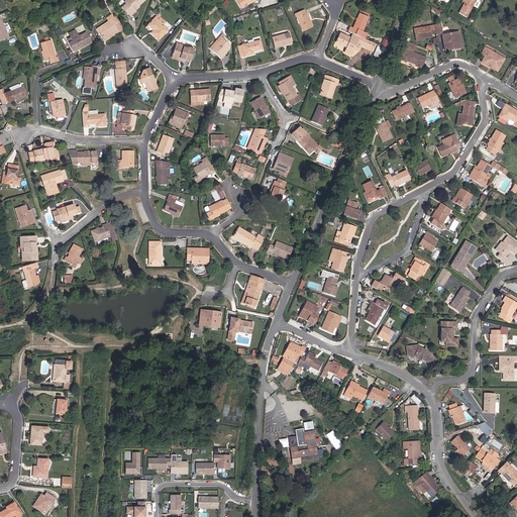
[(134,11),(133,10),(138,6),(144,1),(143,0),(126,0),(124,2),(126,4),(122,8),(129,16),(135,12),(134,11)]
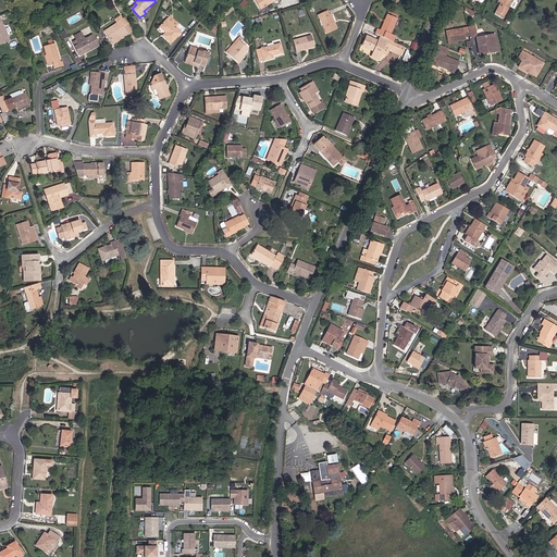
[(255,0),(260,9),(264,7),(263,4),(270,1),(271,2),(275,0),(255,0)]
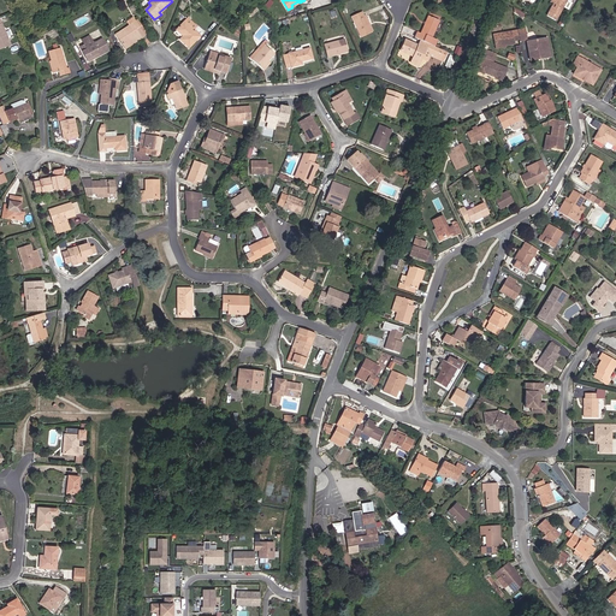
[(556,21),(567,0),(551,0),(551,3),(554,4),(546,16),(556,21)]
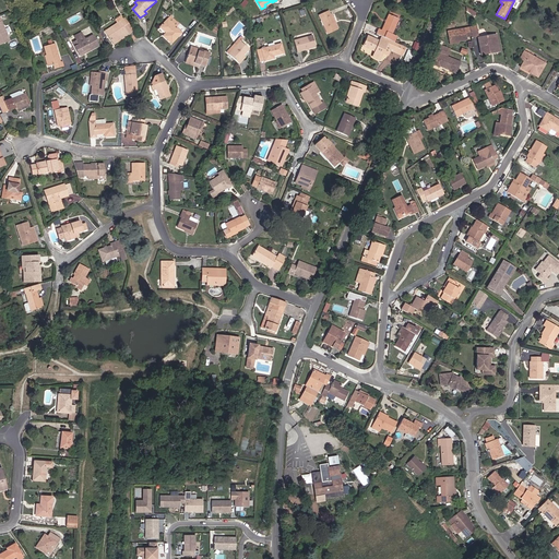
[(474,16),(476,13),(465,7),(466,11),(474,16)]
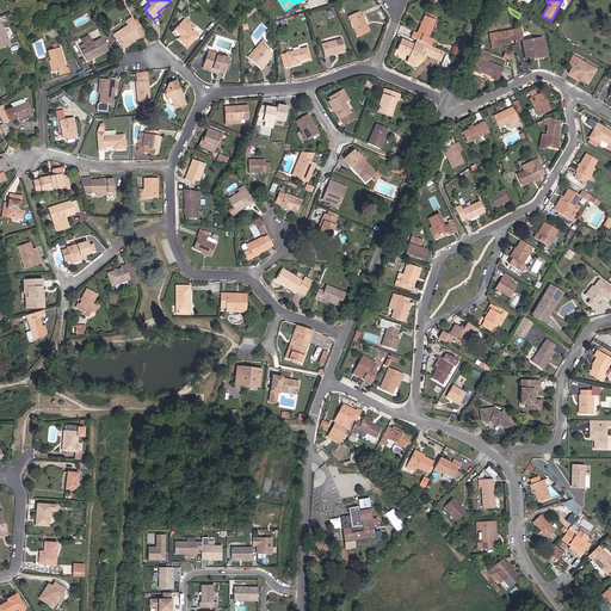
[(360,17),(359,12),(349,17),(358,37),(368,32),(368,31),(360,17)]
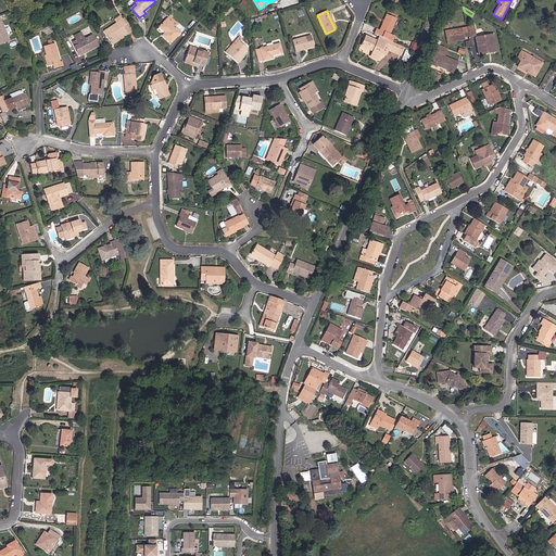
[(389,35),(396,19),(387,14),(379,30),(377,28),(374,34),(379,37),(392,42),(394,37),(389,35)]
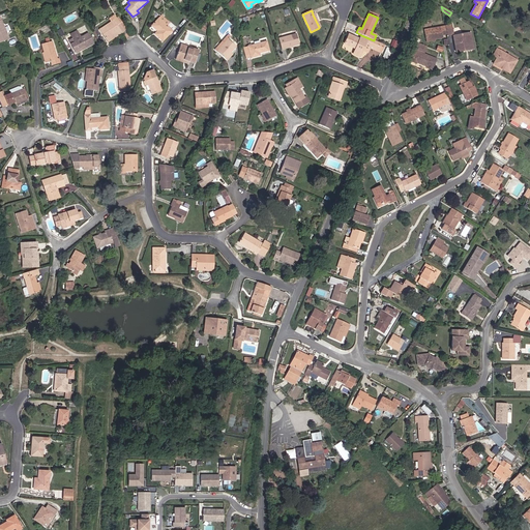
[(173,31),(167,26),(169,23),(162,16),(158,18),(151,26),(156,31),(154,34),(162,41),(173,31)]
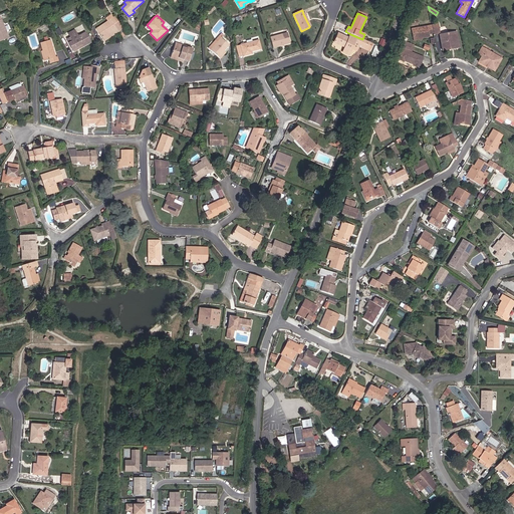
[(122,29),(114,18),(113,18),(113,19),(119,28),(103,39),(104,41),(122,29)]
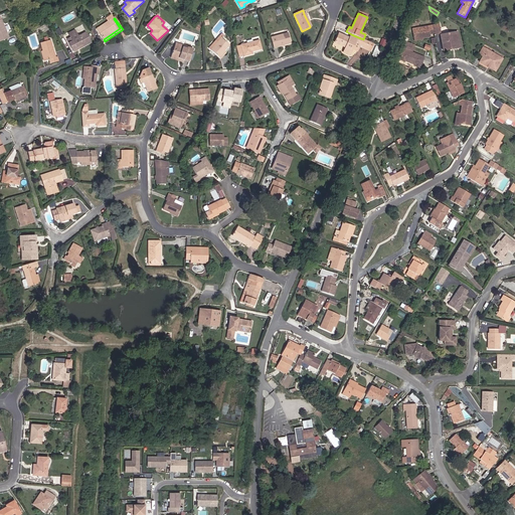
[(0,41),(9,37),(1,19),(0,20),(0,41)]
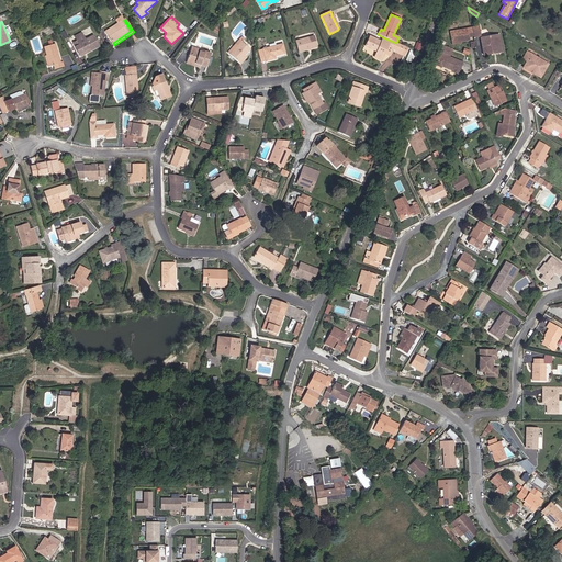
[(131,31),(124,21),(119,24),(107,32),(113,43),(131,31)]
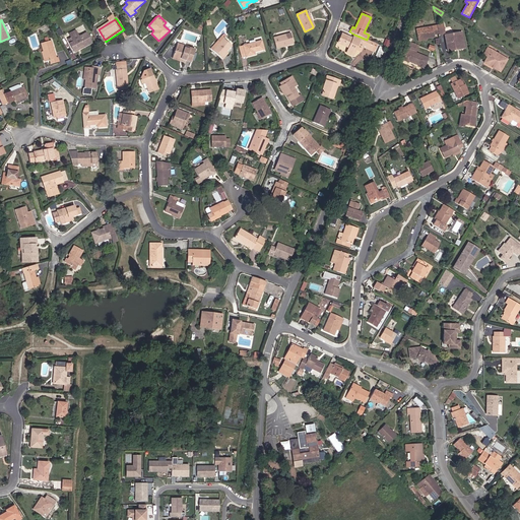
[(445,34),(443,24),(437,25),(438,34),(438,35),(445,34)]
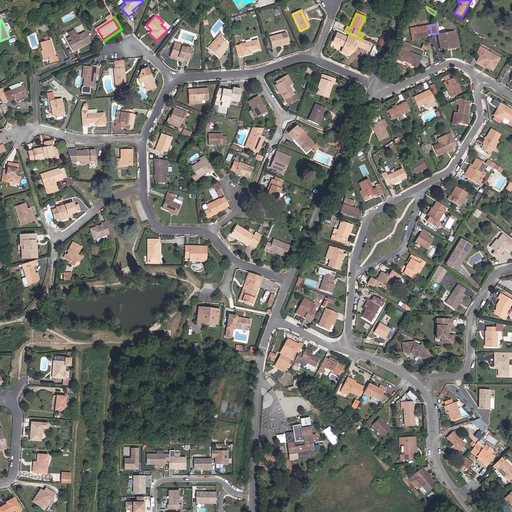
[(430,25),(409,29),(411,39),(420,37),(420,38),(428,37),(427,33),(431,33),(430,25)]
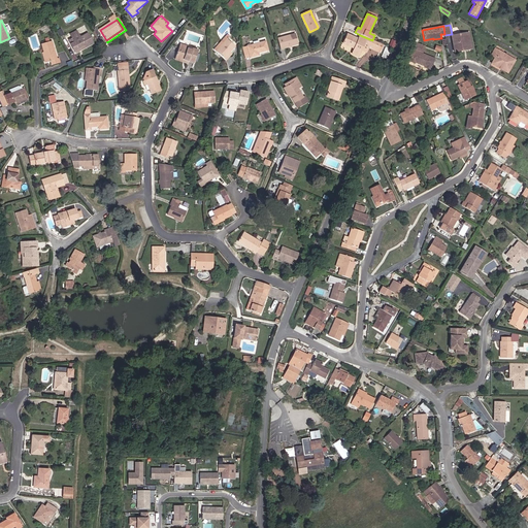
[(471,48),(468,33),(451,36),(452,40),(456,39),(457,50),(463,48),(463,51),(471,48)]
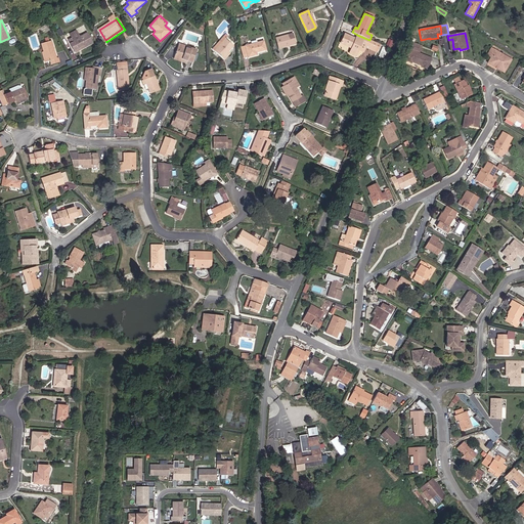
[(92,43),(87,34),(79,37),(78,35),(72,38),(69,40),(70,43),(75,52),(78,51),(77,49),(84,45),(85,47),(92,43)]
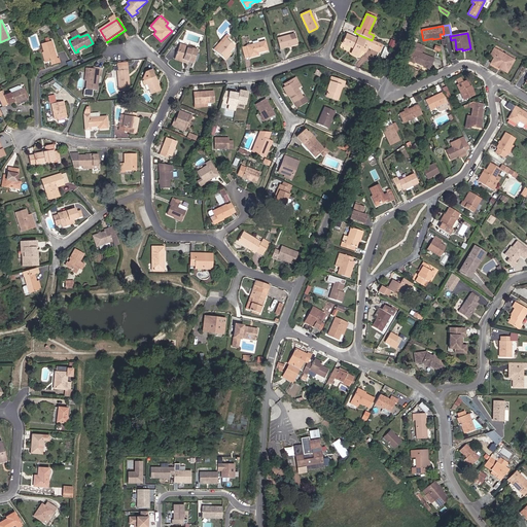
[(297,44),(294,34),(277,38),(280,48),(297,44)]
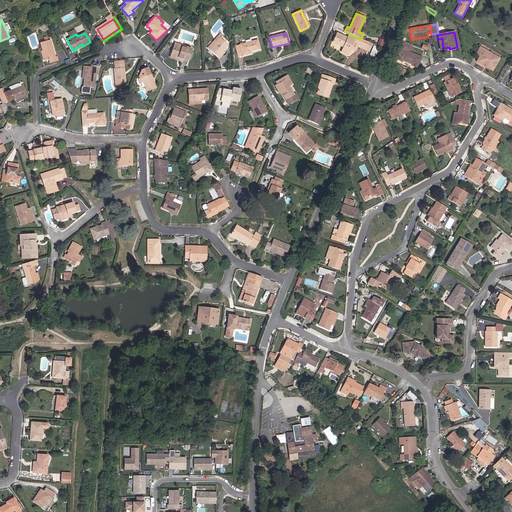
[(357,46),(358,45),(362,46),(365,40),(361,39),(349,34),(347,38),(346,40),(341,38),(342,36),(337,33),(333,42),(343,47),(341,52),(347,55),(350,49),(355,51),(357,46)]
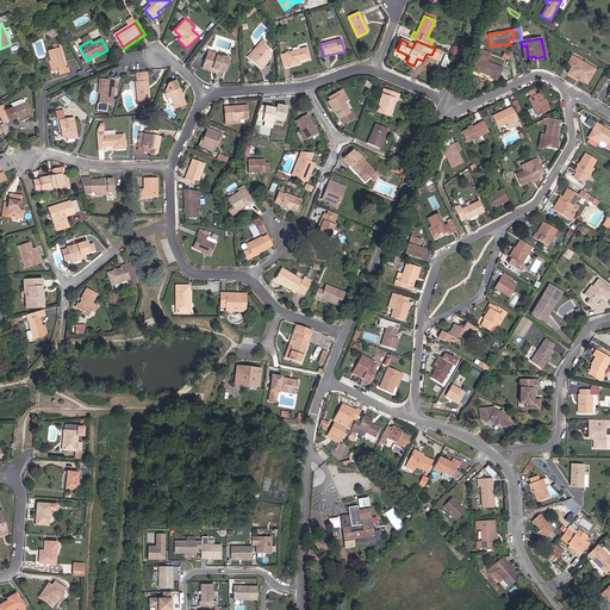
[(251,57),(262,45),(265,42),(262,41),(249,55),(251,57)]
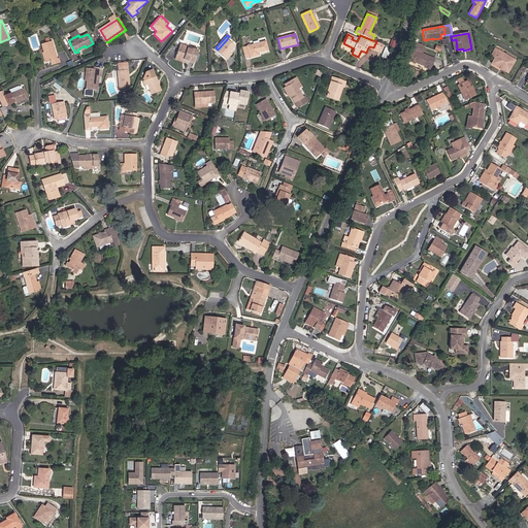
[(234,46),(227,39),(218,50),(216,52),(225,60),(231,54),(229,53),(234,46)]
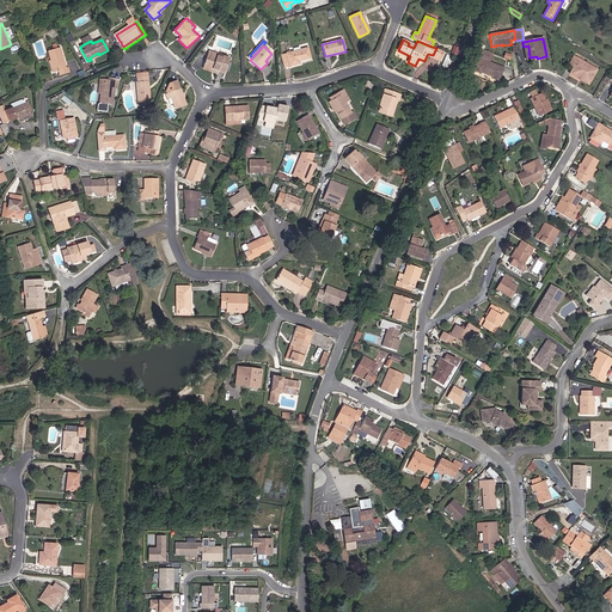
[(530,57),(528,46),(524,47),(526,60),(537,59),(537,56),(530,57)]
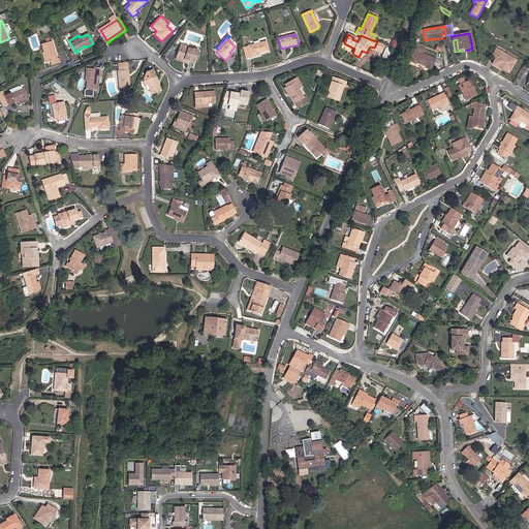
[(60,63),(59,59),(57,59),(52,41),(41,44),(43,53),(47,62),(50,61),(51,65),(60,63)]
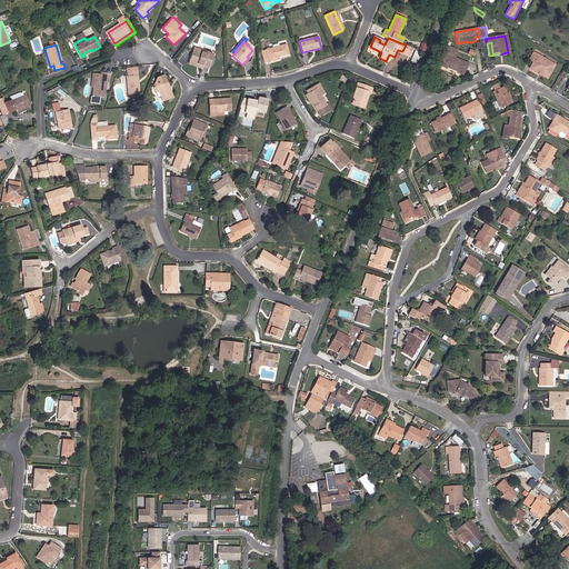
[(289,55),(286,45),(266,50),(269,62),(279,59),(278,57),(289,55)]
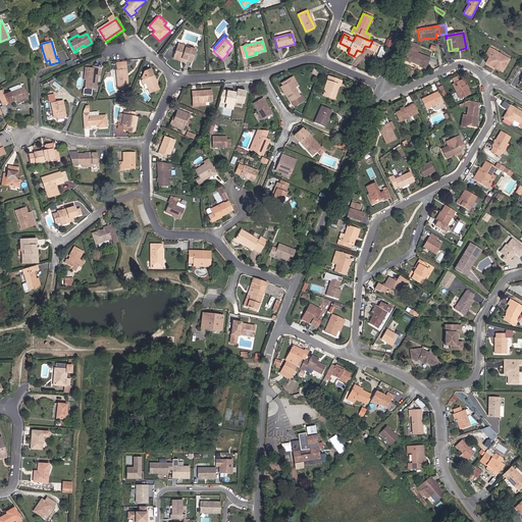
[(373,51),(376,43),(372,41),(369,47),(365,46),(364,47),(373,51)]
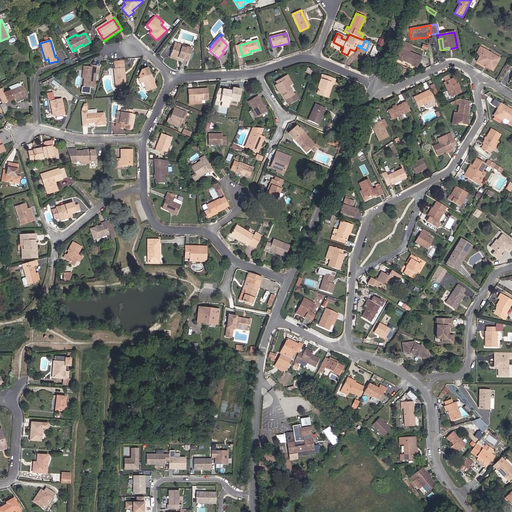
[(417,68),(421,57),(409,53),(406,51),(410,44),(403,42),(396,59),(401,62),(402,60),(412,64),(411,65),(417,68)]
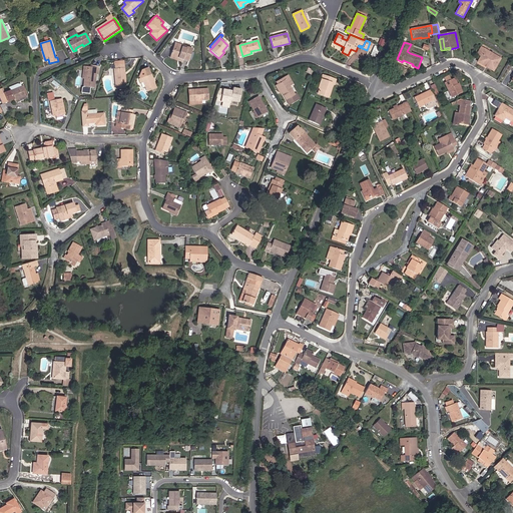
[(192,49),(181,45),(180,47),(175,45),(174,51),(172,50),(170,55),(183,60),(188,61),(192,49)]
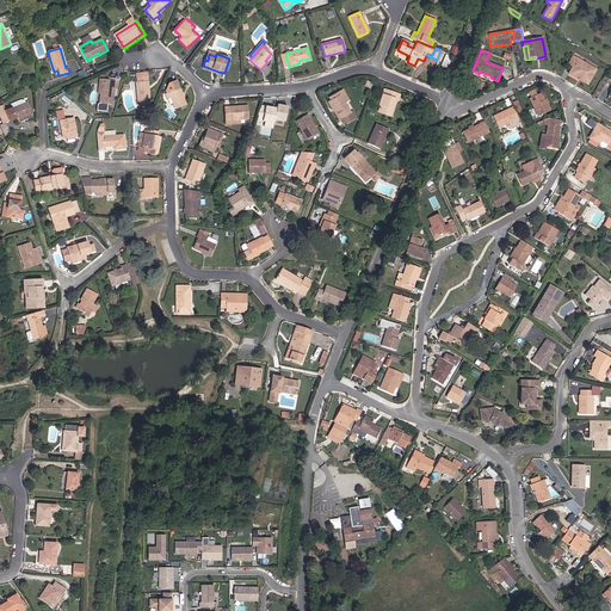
[(590,81),(597,69),(573,56),(568,65),(573,67),(568,74),(578,79),(580,76),(590,81)]
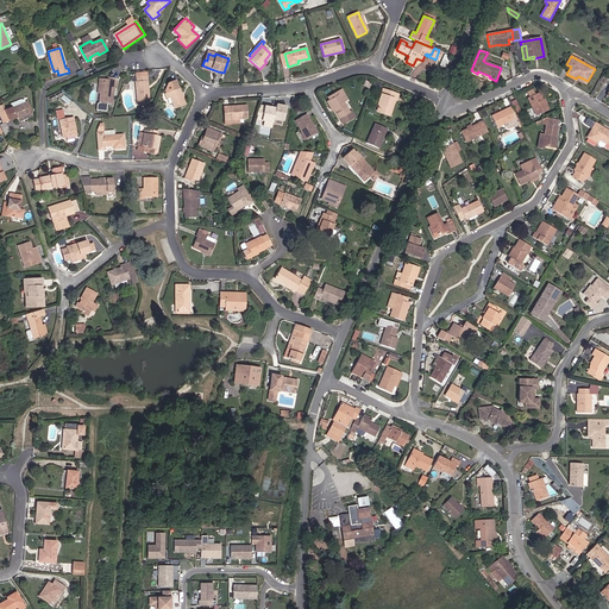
[(149,100),(146,76),(136,77),(135,77),(136,82),(137,101),(149,100)]
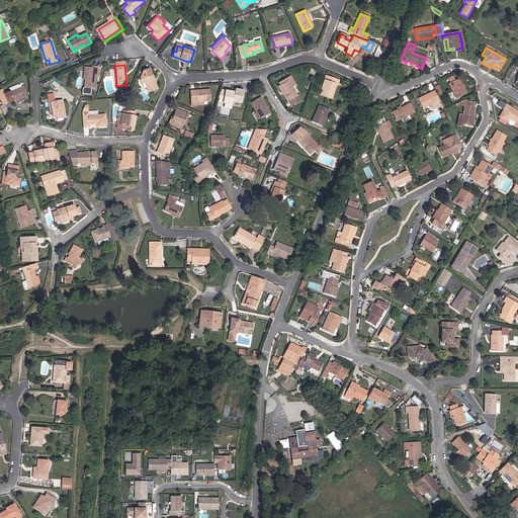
[(98,76),(99,69),(87,67),(85,79),(84,88),(94,89),(95,80),(94,80),(95,77),(96,77),(96,76),(98,76)]
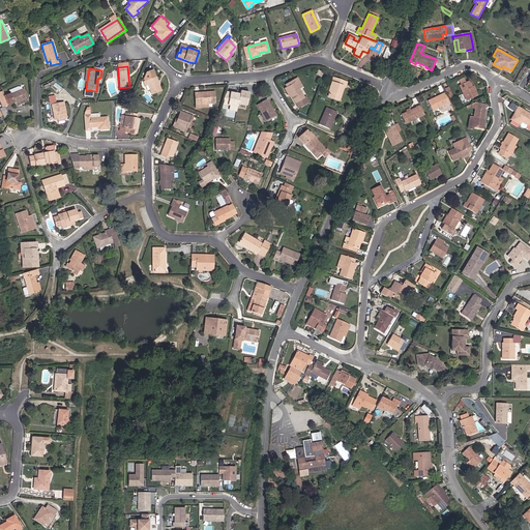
[(162,91),(156,78),(155,78),(152,69),(146,72),(144,79),(145,82),(144,82),(145,86),(148,85),(152,94),(162,91)]
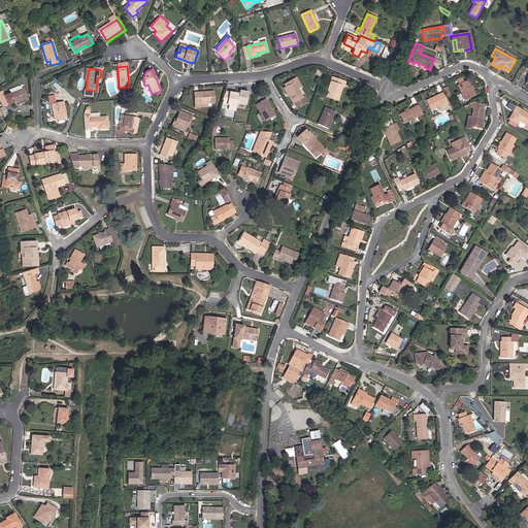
[(303,97),(298,89),(301,87),(296,77),(292,79),(294,83),(286,87),(290,95),(289,95),(294,102),(295,102),(298,107),(308,102),(305,96),(303,97)]
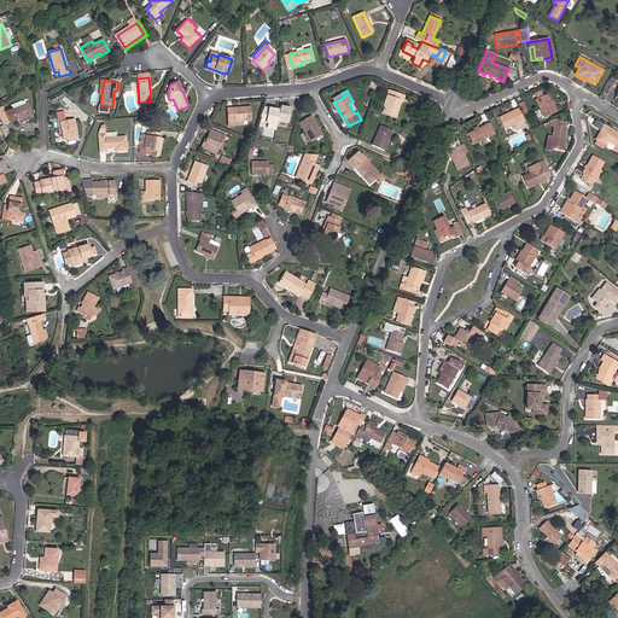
[(394,117),(400,100),(402,101),(403,101),(404,97),(389,91),(383,106),(384,108),(383,114),(394,117)]
